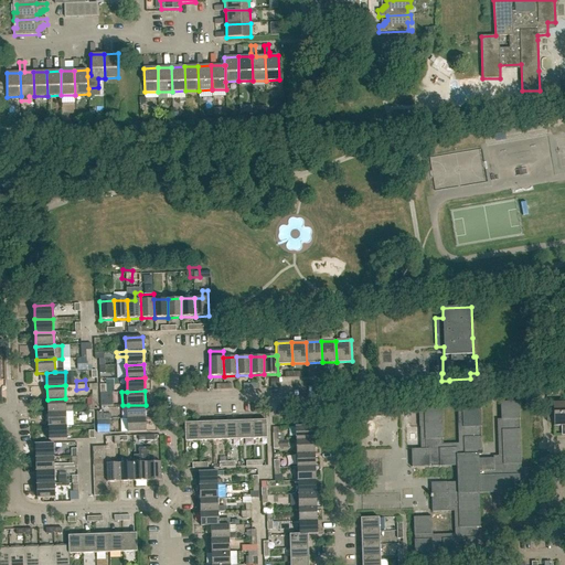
[(65,398),(48,400),(48,413),(66,413),(65,398)]
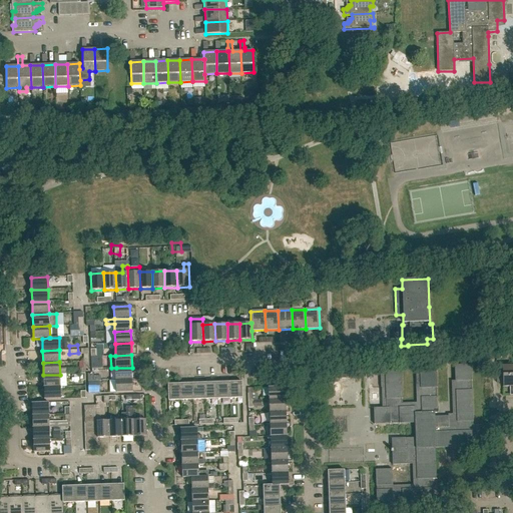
[(95,365),(95,372),(106,372),(105,364),(95,365)]
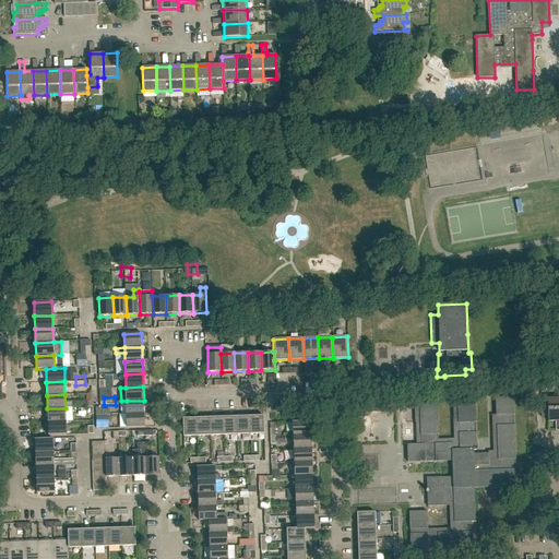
[(407,463),(452,461),(452,477),(474,476),(474,489),(516,487),(516,478),(513,397),(495,399),(496,415),(491,415),(494,454),(474,454),(473,450),(477,450),(475,405),(458,406),(458,423),(453,423),(453,439),(438,440),(437,401),(419,402),(414,402),(415,423),(416,423),(416,444),(407,445),(407,463)]
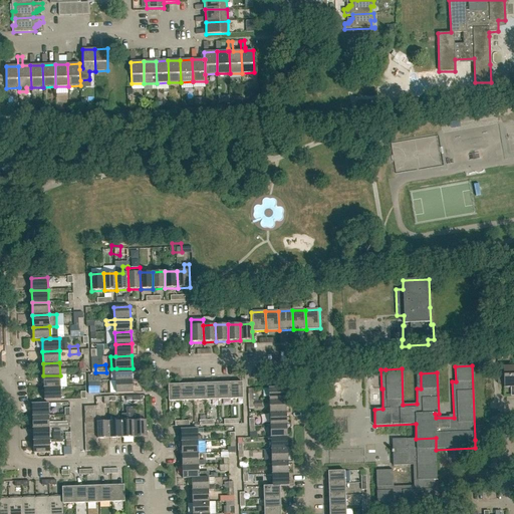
[(504,388),(511,388),(511,396),(513,396),(513,365),(503,366),(504,388)]
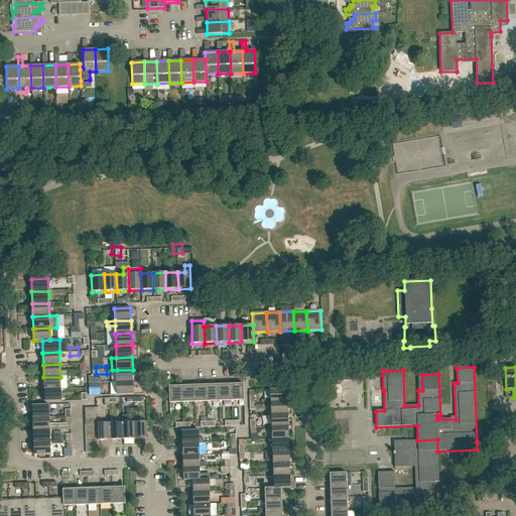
[(117,382),(133,382),(133,370),(117,370),(117,382)]
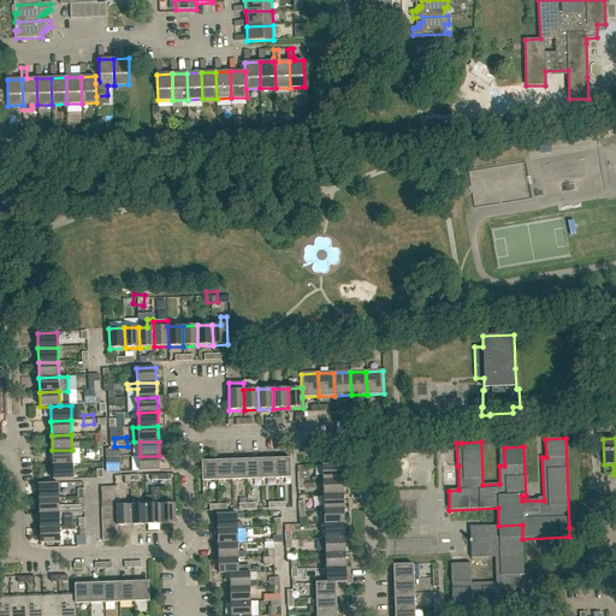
[(72,450),(52,450),(53,465),(72,465),(72,450)]
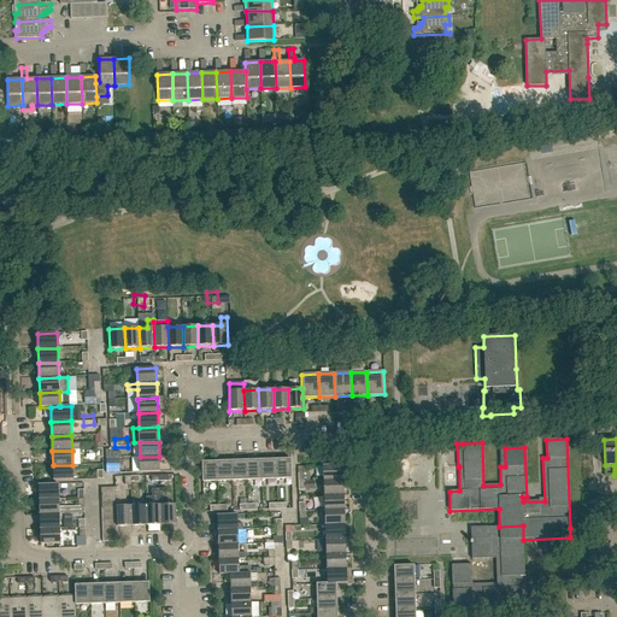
[(159,457),(140,457),(140,472),(159,471),(159,457)]
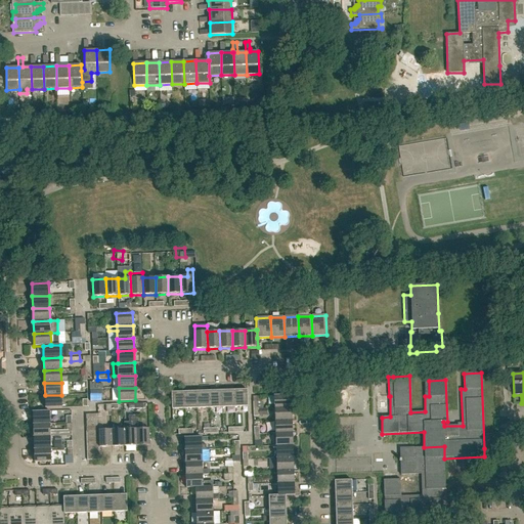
[(95,389),(90,389),(90,402),(100,401),(100,389),(95,389)]
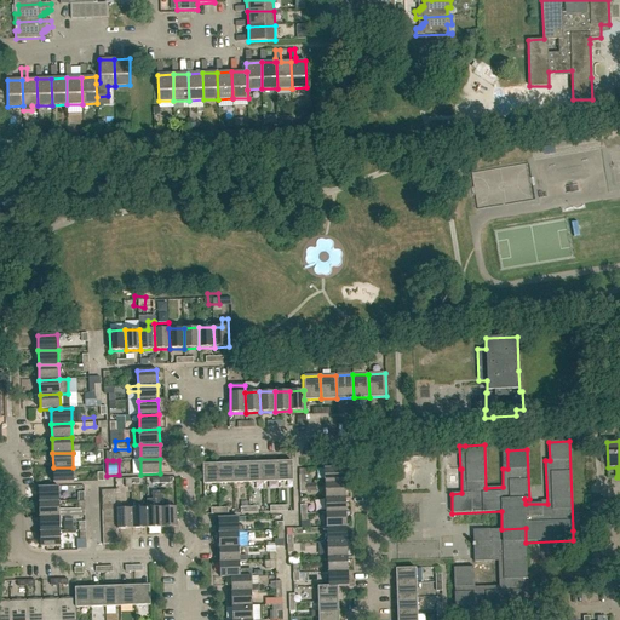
[(276,463),(277,482),(293,482),(292,461),(276,463)]
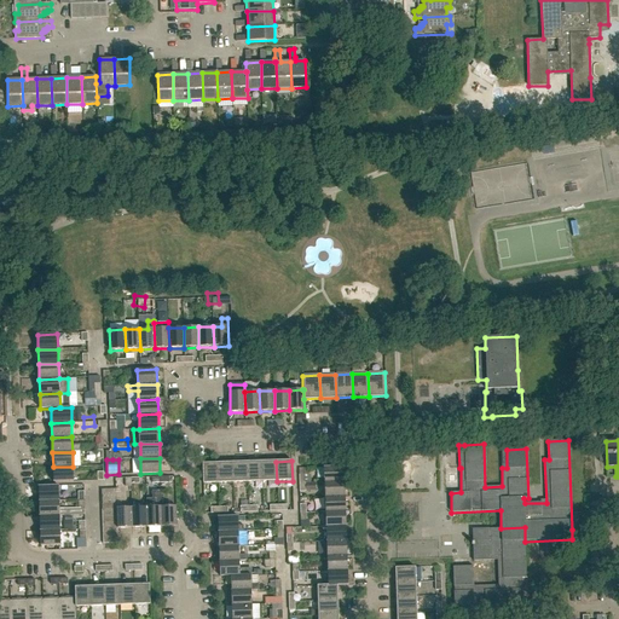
[(248,482),(262,482),(261,462),(247,463),(248,482)]
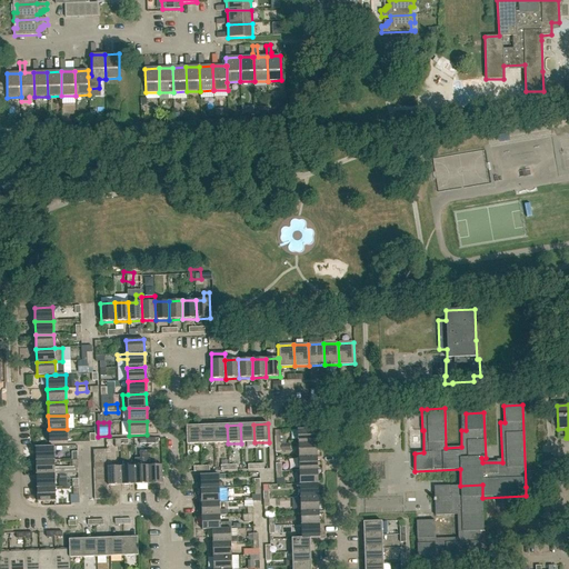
[(241,443),(255,442),(253,425),(240,425),(241,443)]
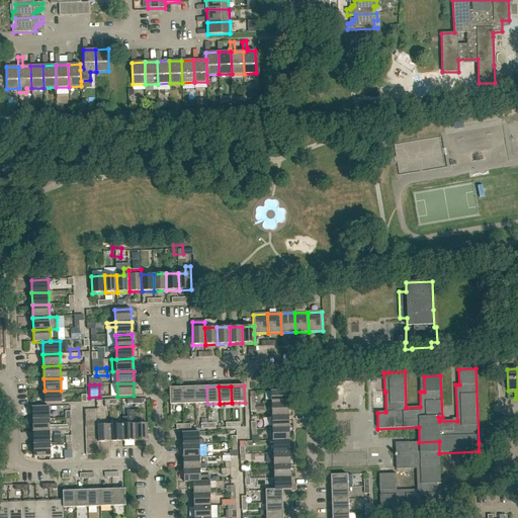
[(170,405),(183,405),(182,387),(169,389),(170,405)]
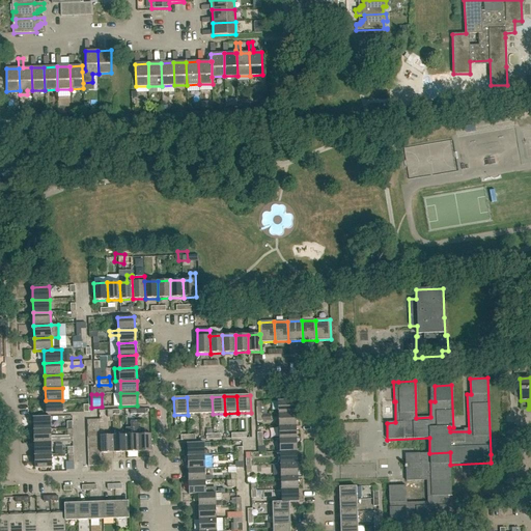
[(188,415),(200,414),(199,397),(187,397),(188,415)]
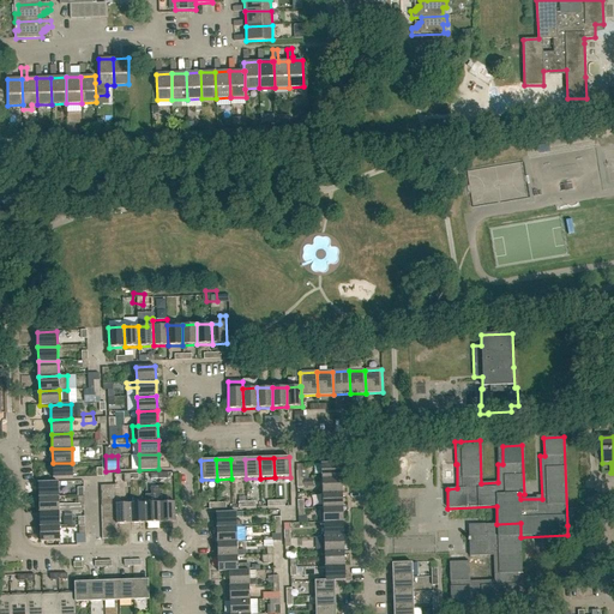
[(232,479),(246,479),(245,459),(230,459),(232,479)]
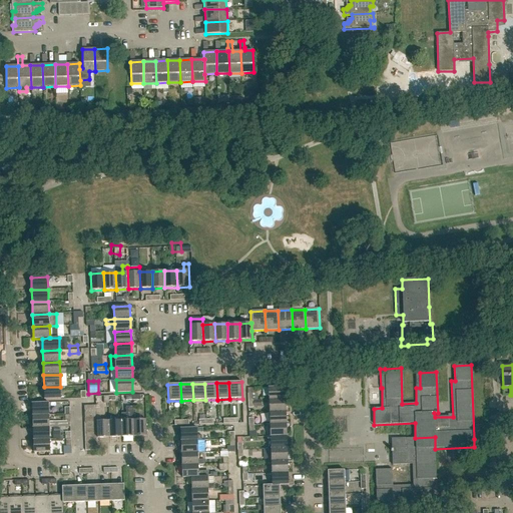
[(60,387),(44,387),(44,400),(61,399),(60,387)]
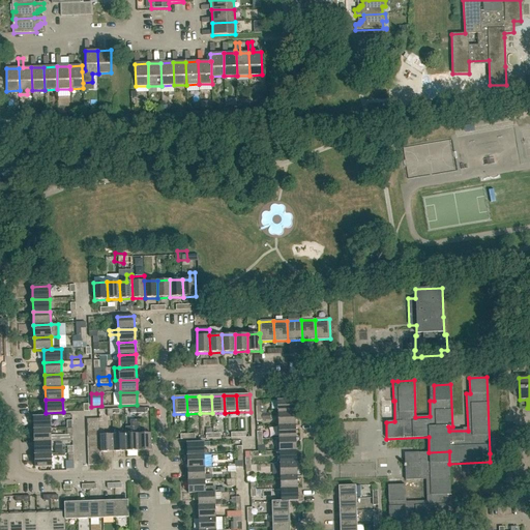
[(277,413),(295,413),(294,400),(277,401),(277,413)]
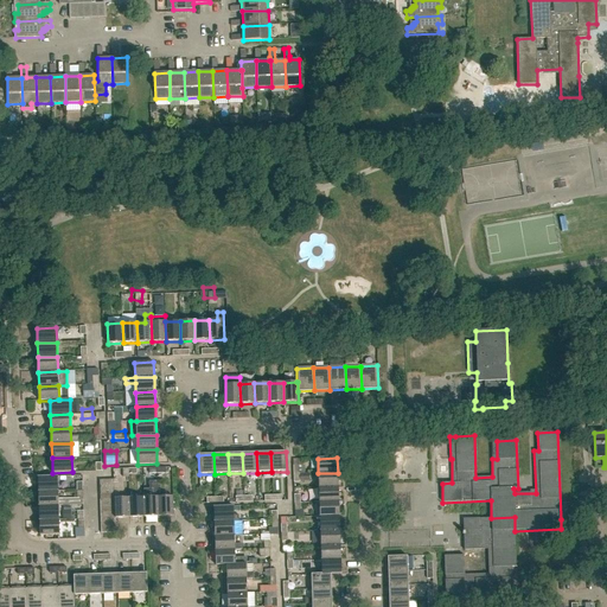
[(319,489),(338,487),(338,473),(318,473),(319,489)]
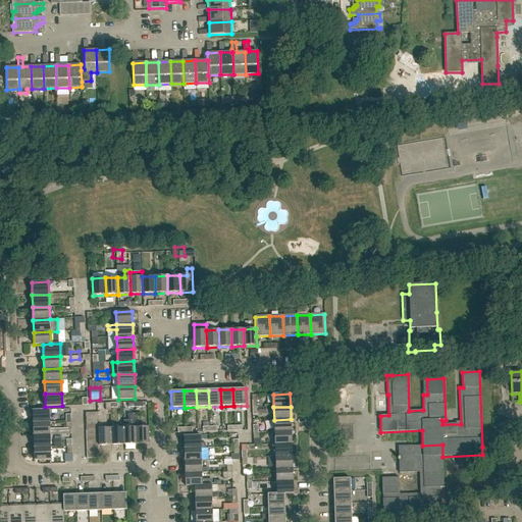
[(33,423),(50,422),(49,410),(33,410),(33,423)]
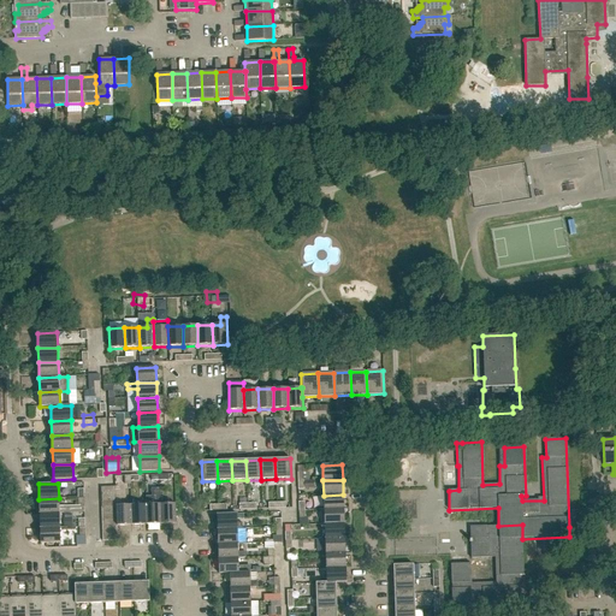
[(161,525),(160,504),(160,489),(152,489),(152,499),(154,499),(154,504),(146,505),(147,525),(161,525)]
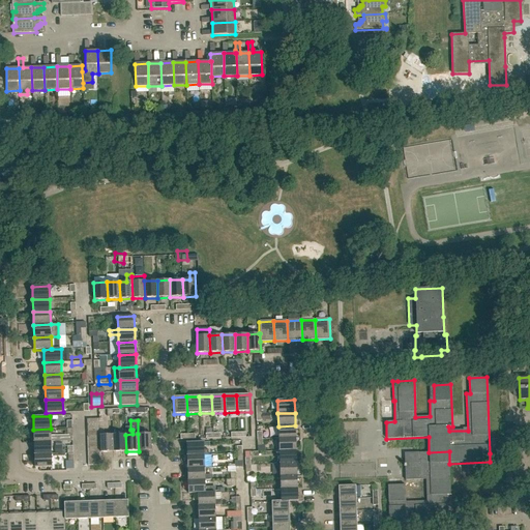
[(374,433),(382,430),(380,422),(372,425),(374,433)]
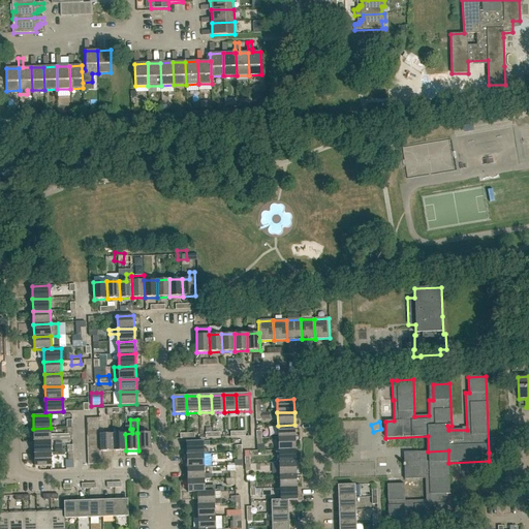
[(278,438),(296,437),(294,425),(278,426),(278,438)]
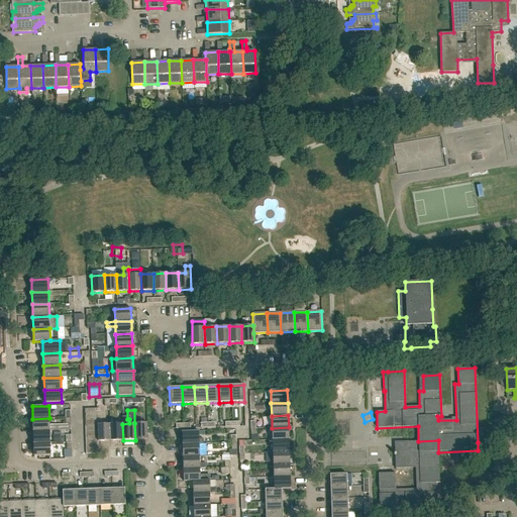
[(33,431),(49,431),(71,430),(71,418),(66,418),(66,425),(49,425),(49,418),(32,419),(33,431)]
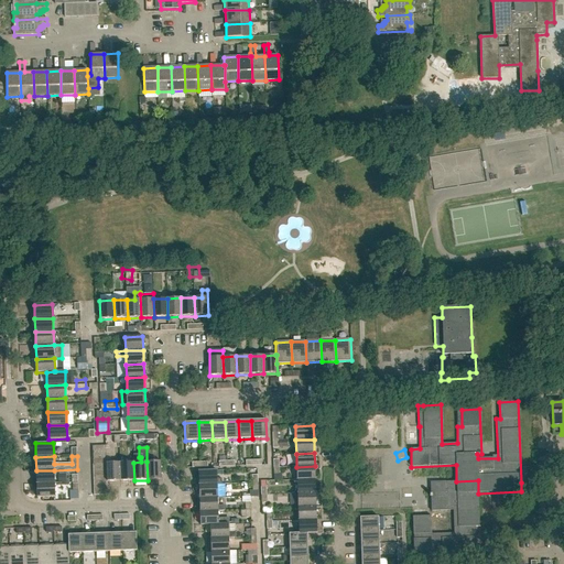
[(147,462),(148,480),(161,479),(161,462),(147,462)]
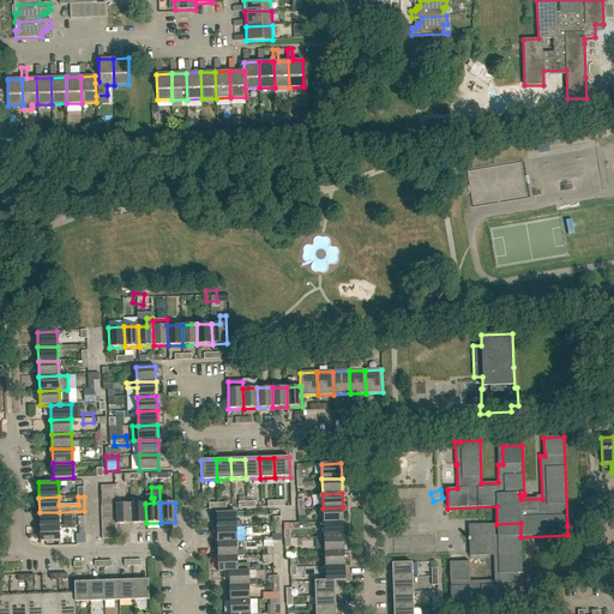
[(131,524),(131,504),(116,505),(116,524),(131,524)]
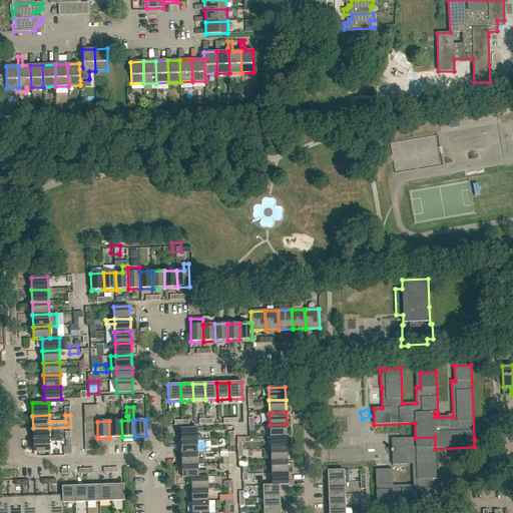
[(109,438),(122,437),(121,421),(109,421),(109,438)]
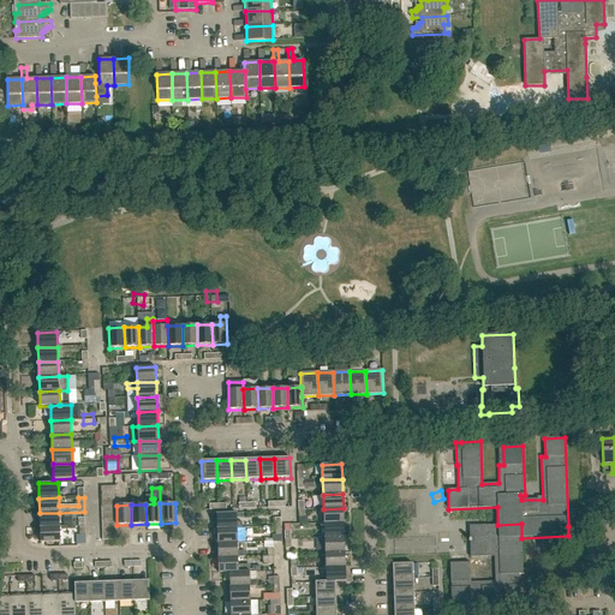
[(324,524),(344,523),(344,508),(323,509),(324,524)]
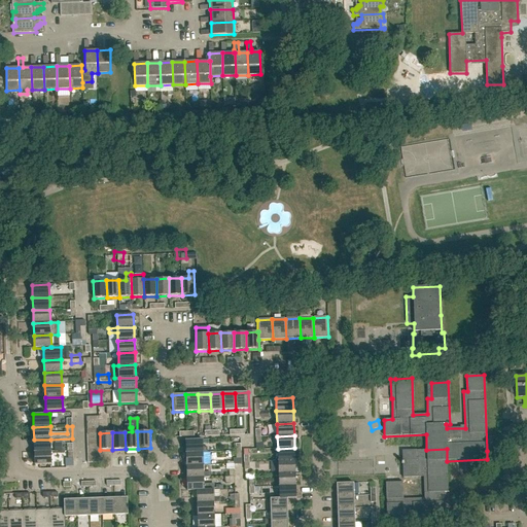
[(34,452),(51,452),(50,440),(34,440),(34,452)]
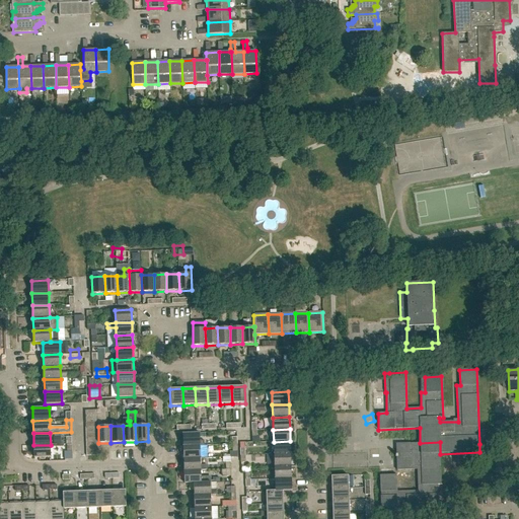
[(183,446),(200,446),(204,445),(204,441),(200,441),(200,433),(182,434),(183,446)]
